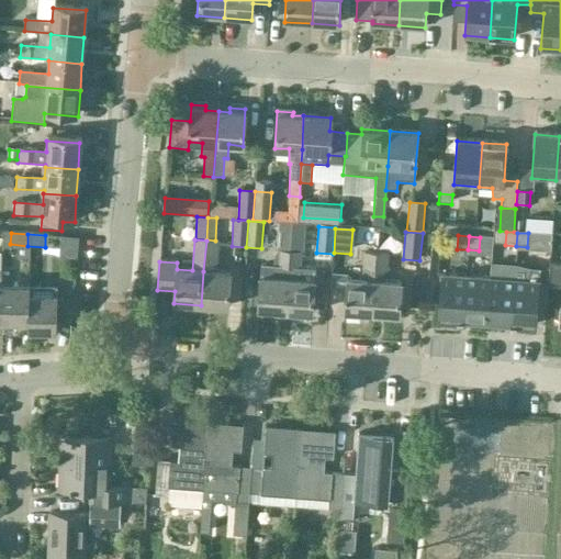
[(220,242),(206,241),(203,271),(201,305),(227,308),(229,274),(217,272),(220,242)]
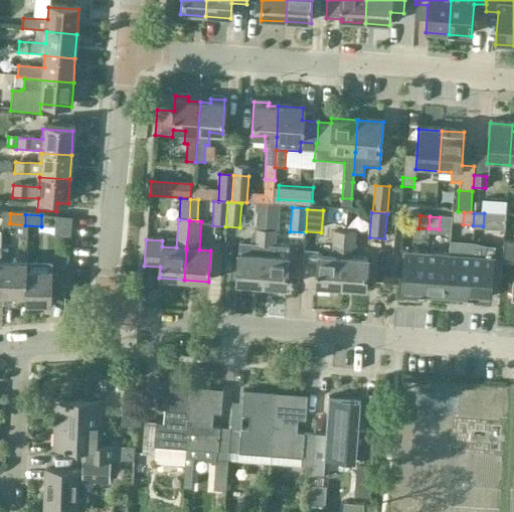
[(238,254),(236,285),(261,287),(264,245),(265,231),(253,230),(252,244),(239,243),(238,254)]
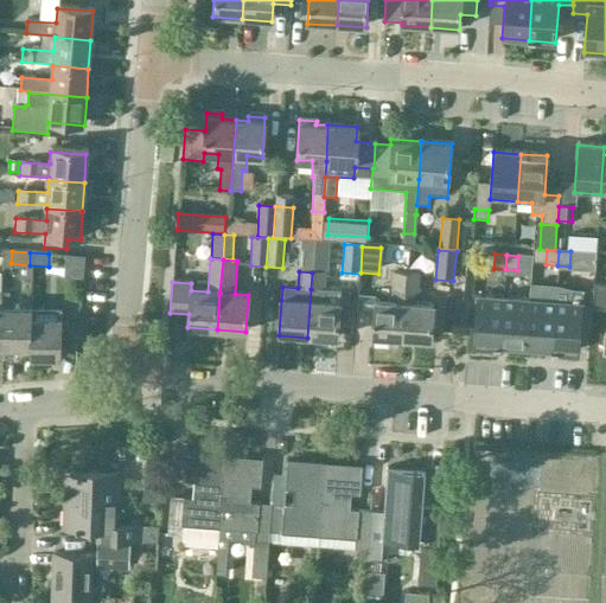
[(311,289),(307,338),(336,339),(339,303),(339,290),(325,289),(326,274),(312,273),(311,289)]
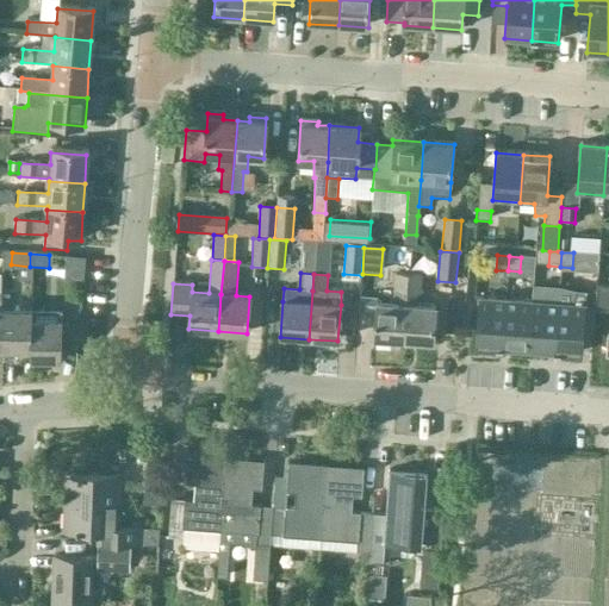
[(404,341),(408,276),(393,275),(391,305),(377,304),(374,338),(404,341)]
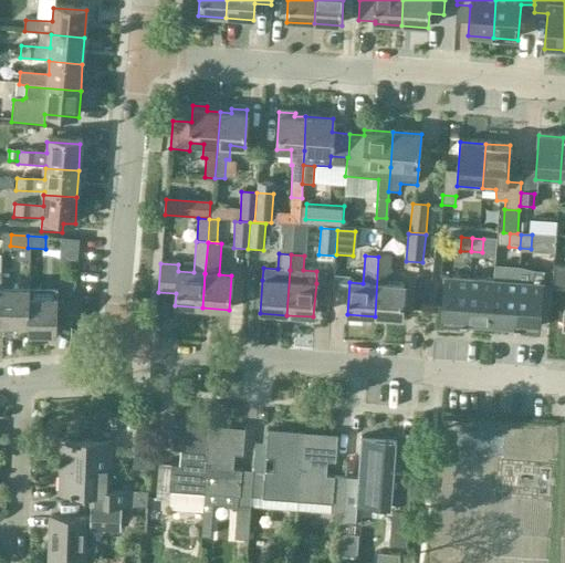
[(391,258),(378,257),(375,316),(401,319),(404,287),(389,285),(391,258)]
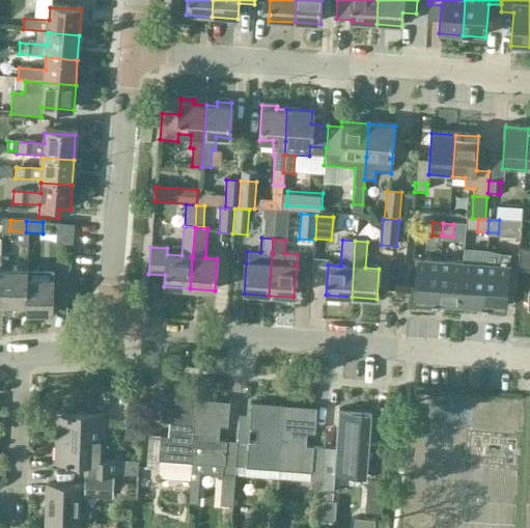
[(529,251),(519,250),(518,269),(529,270),(529,288),(528,288),(527,310),(529,310),(529,251)]
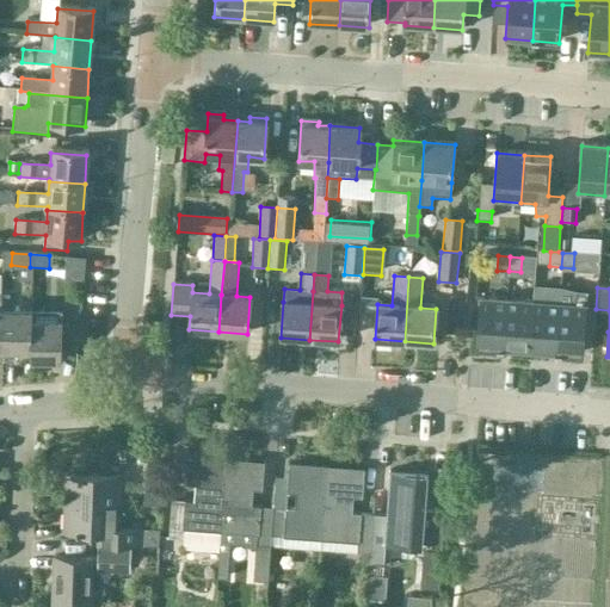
[(533,303),(529,352),(555,353),(559,305),(560,291),(534,290),(533,303)]
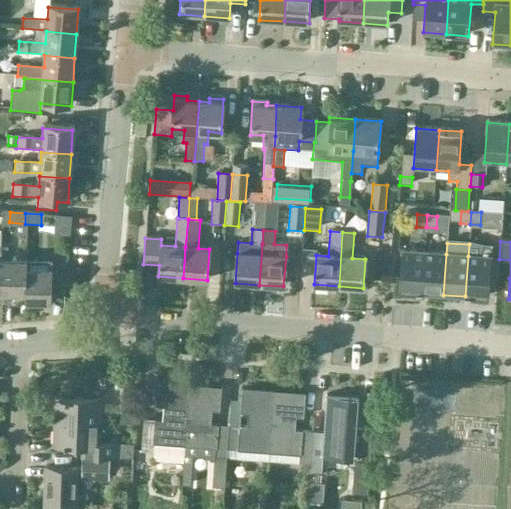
[(468,256),(465,296),(487,298),(491,248),(483,248),(469,244),(468,256)]
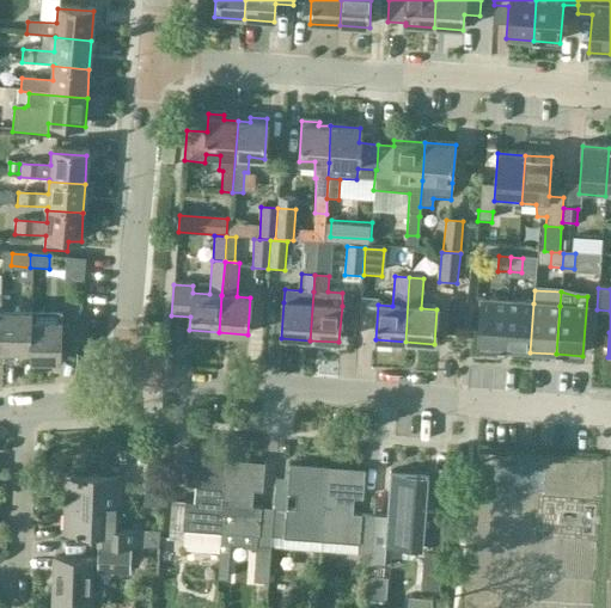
[(502,350),(507,302),(480,300),(476,348),(502,350)]
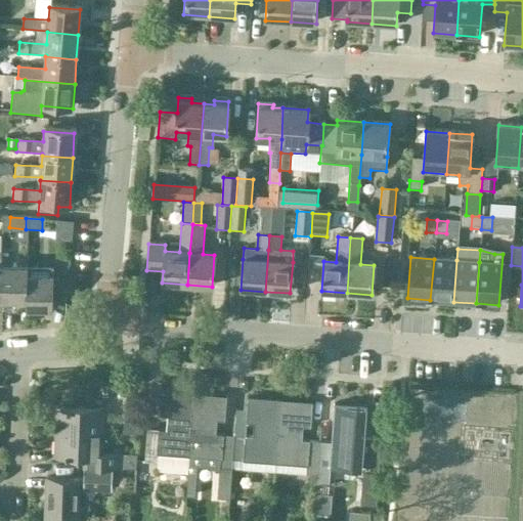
[(453,302),(456,260),(434,259),(430,300),(453,302)]
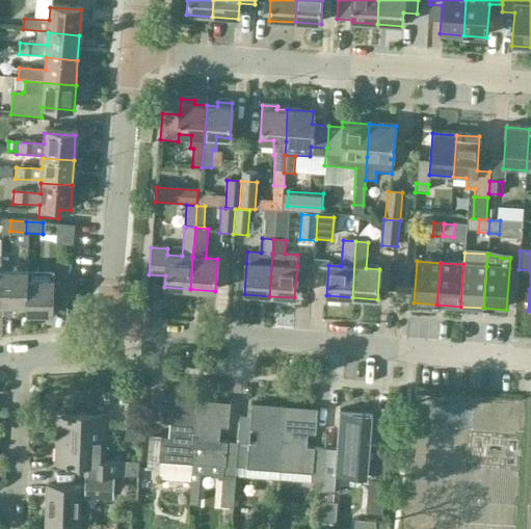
[(28,310),(28,279),(29,271),(2,271),(2,305),(18,305),(18,310),(27,310),(28,310)]
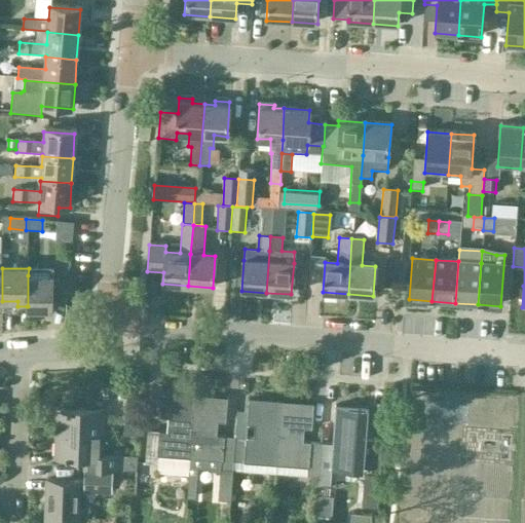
[(43,268),(29,268),(28,275),(28,306),(27,306),(27,309),(43,309),(43,314),(53,314),(53,309),(53,275),(43,275),(43,268)]
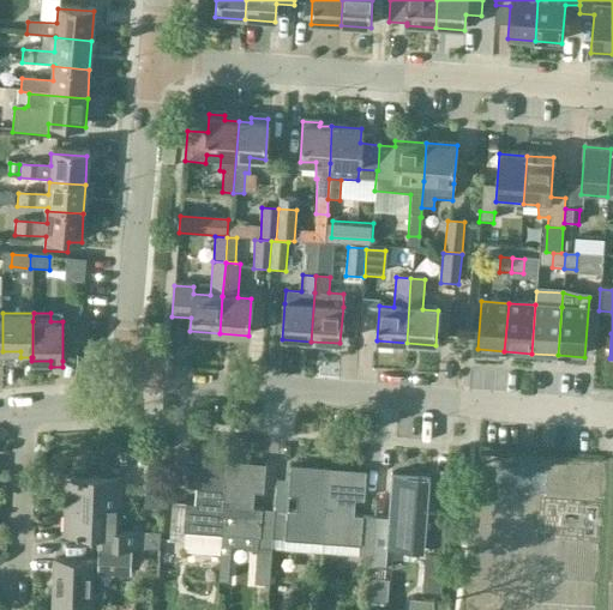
[(170,503),(167,542),(181,543),(181,554),(220,556),(226,461),(188,459),(186,487),(199,488),(198,505),(170,503)]
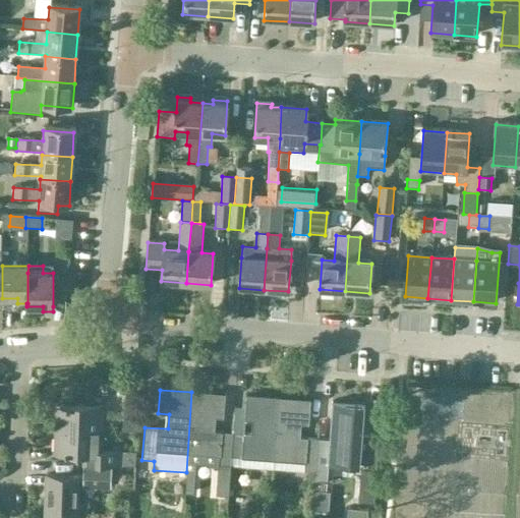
[(224,394),(191,392),(186,472),(184,494),(192,495),(195,464),(217,466),(216,497),(228,498),(230,458),(232,434),(210,432),(211,418),(222,419),(224,394)]
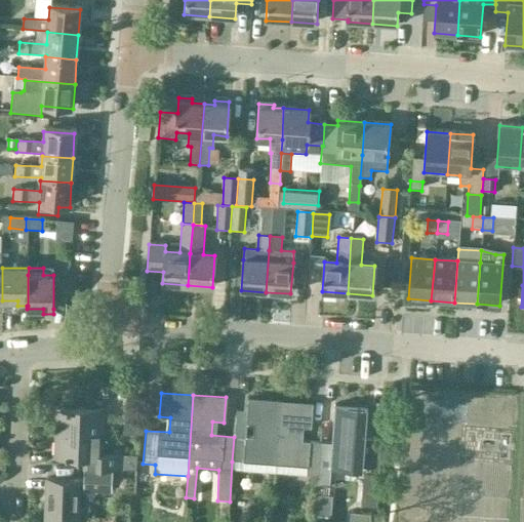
[(232,462),(232,471),(275,474),(280,402),(247,400),(246,423),(257,424),(256,438),(234,437),(232,462)]
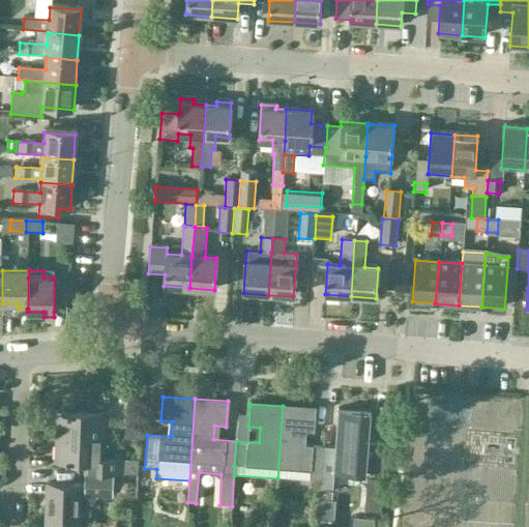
[(283,406),(277,478),(320,481),(321,472),(323,448),(301,446),(302,433),(314,434),(316,408),(283,406)]
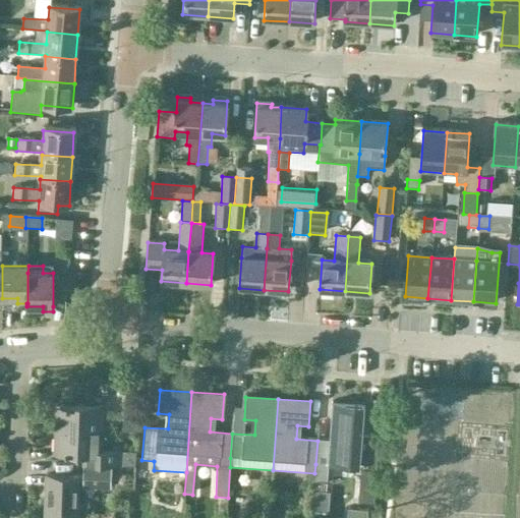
[(314,473),(314,484),(326,485),(327,465),(358,467),(359,464),(376,465),(378,437),(361,436),(363,405),(330,403),(329,426),(328,441),(324,441),(318,441),(315,464),(314,473)]
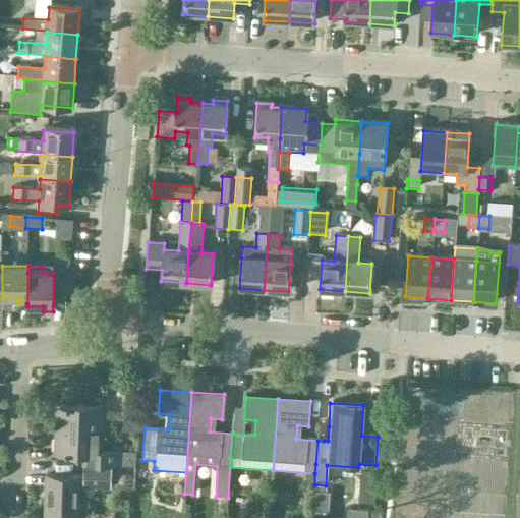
[(59,405),(57,454),(81,455),(81,465),(84,466),(105,467),(106,452),(101,452),(102,407),(59,405)]
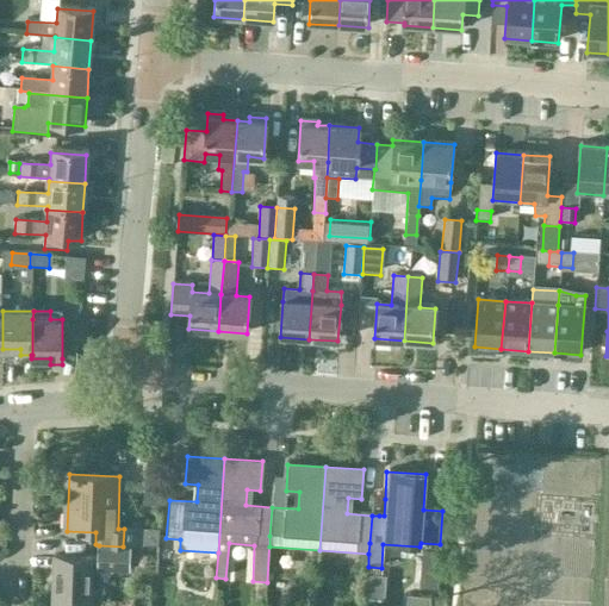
[(160,507),(160,476),(147,475),(145,507),(160,507)]
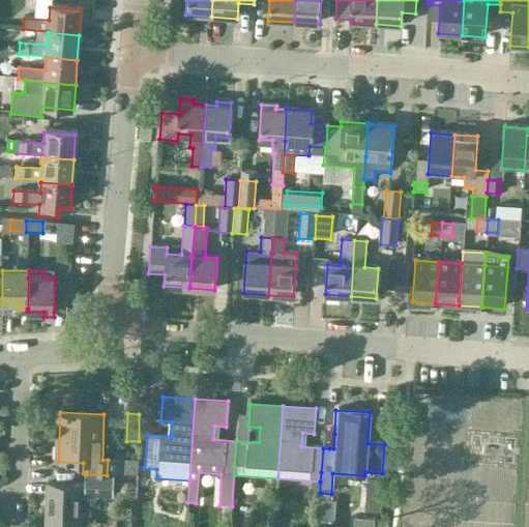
[(108,460),(107,475),(113,475),(136,476),(137,462),(108,460)]
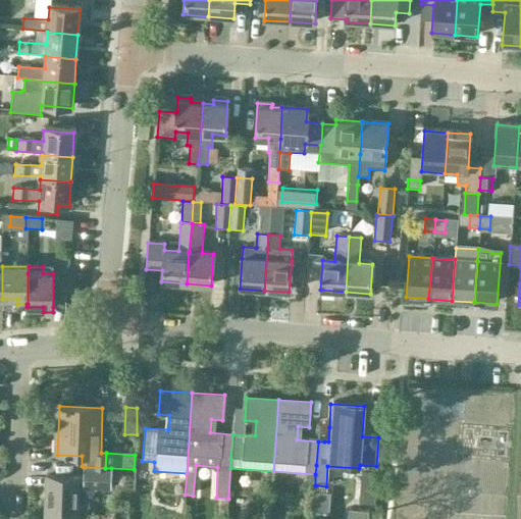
[(111,468),(105,468),(85,467),(85,481),(99,482),(98,491),(110,492),(111,468)]
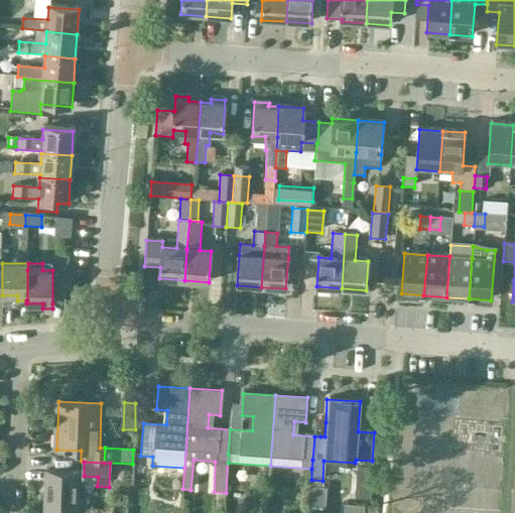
[(372,469),(360,468),(358,497),(370,498),(372,469)]
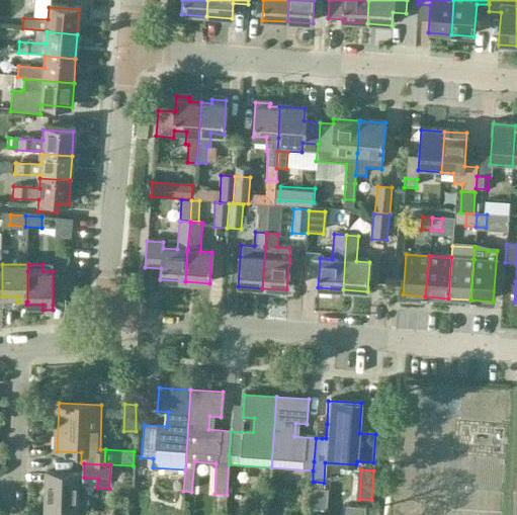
[(78,514),(80,477),(46,475),(44,514),(78,514)]
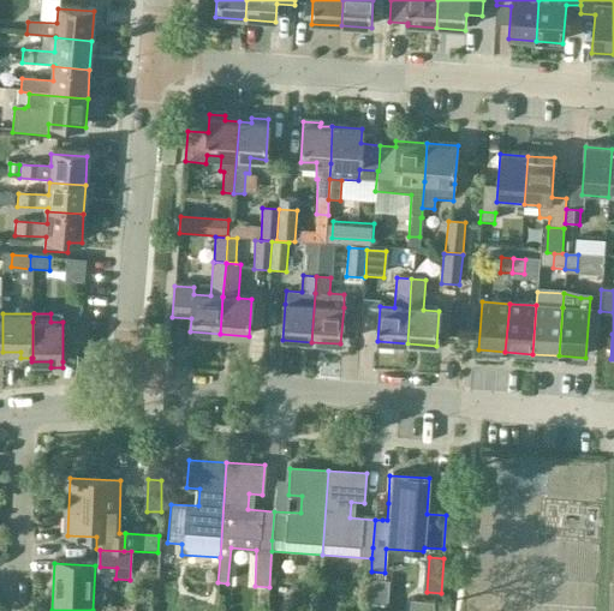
[(439,610),(440,600),(416,597),(413,610),(439,610)]
